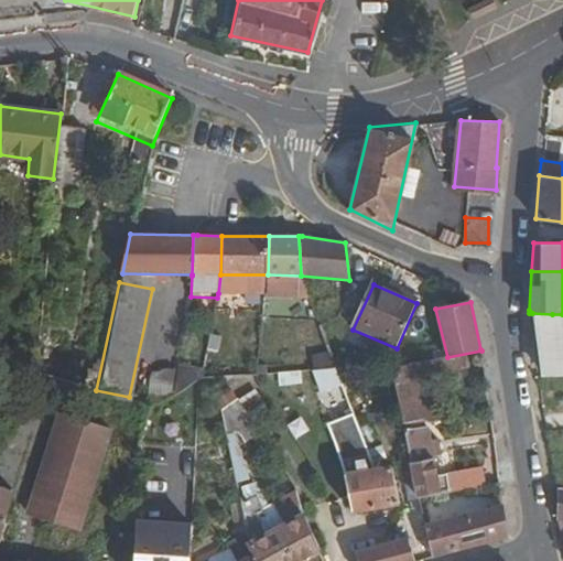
[(552,314),(532,313),(537,373),(562,373),(562,338),(552,338),(552,314)]
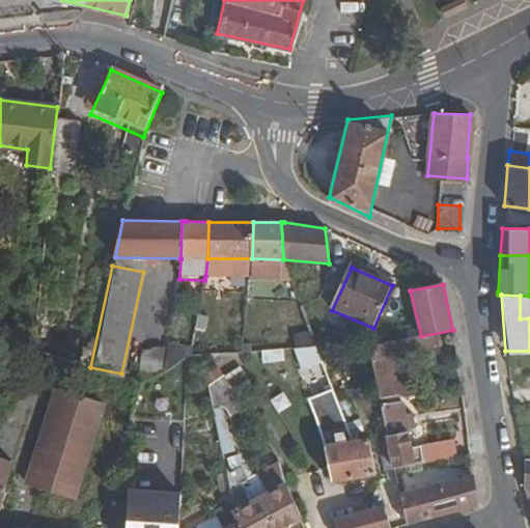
[(529,296),(520,296),(520,318),(529,318),(529,296)]
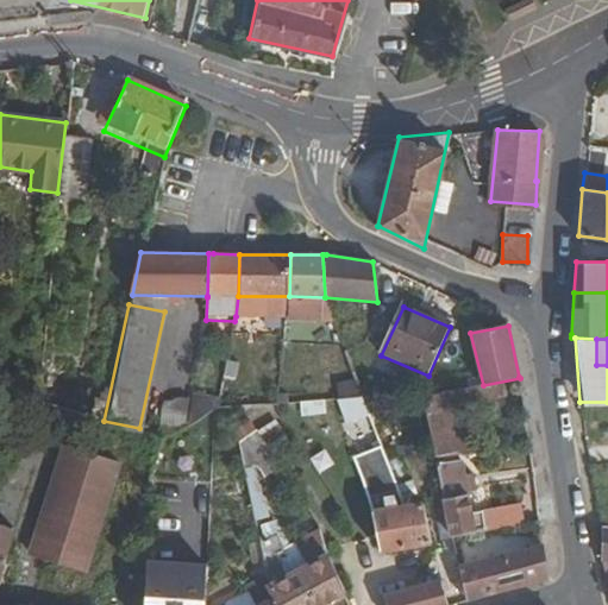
[(488,405),(483,385),(424,396),(437,455),(475,453),(530,445),(526,422),(468,430),(469,443),(462,443),(459,423),(467,422),(463,409),(488,405)]
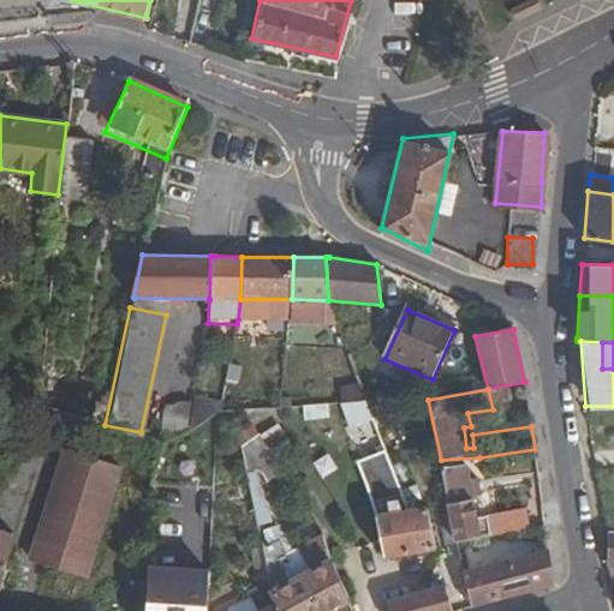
[(367,401),(341,403),(346,421),(371,414),(367,401)]
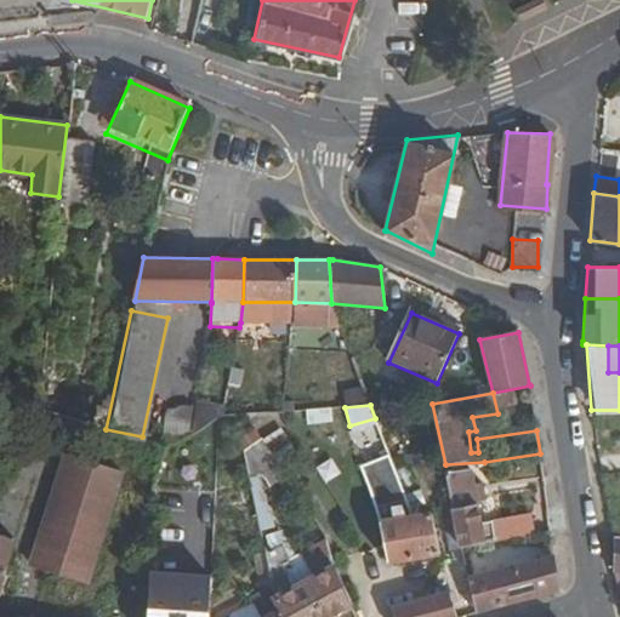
[(305,429),(331,426),(329,410),(302,413),(305,429)]
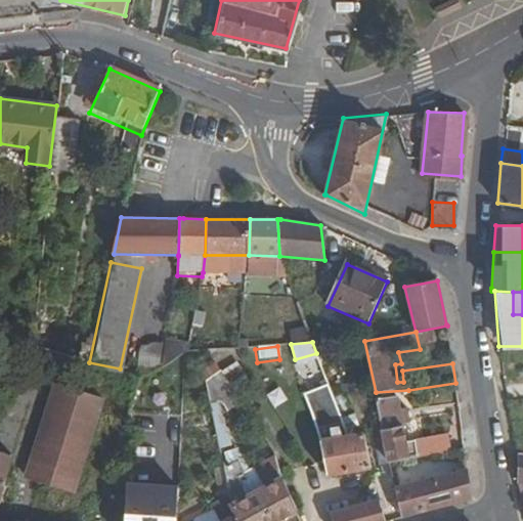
[(402,371),(401,363),(395,364),(397,382),(403,382),(402,371)]
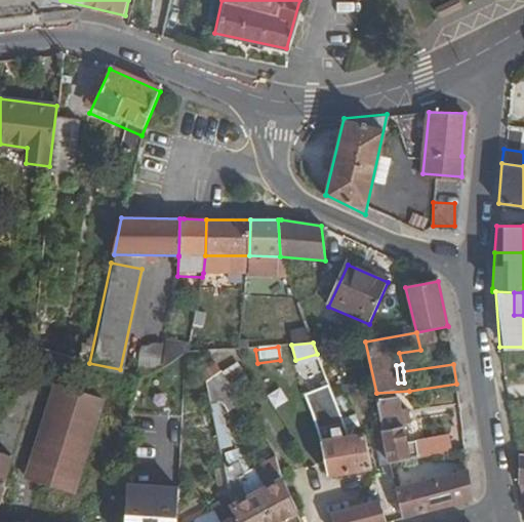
[(222,368),(212,374),(260,447),(271,443),(222,368)]
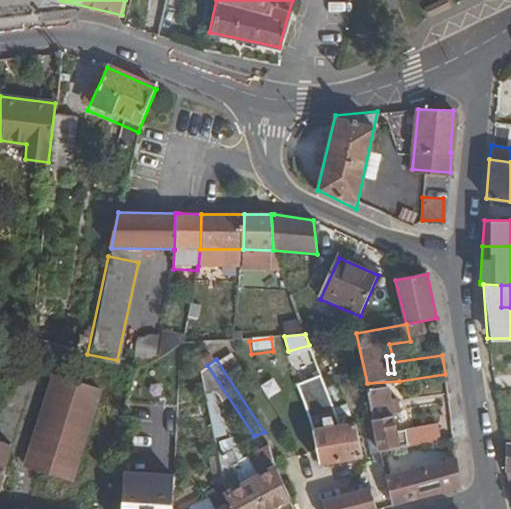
[(54,373),(32,451),(76,463),(98,386),(54,373)]
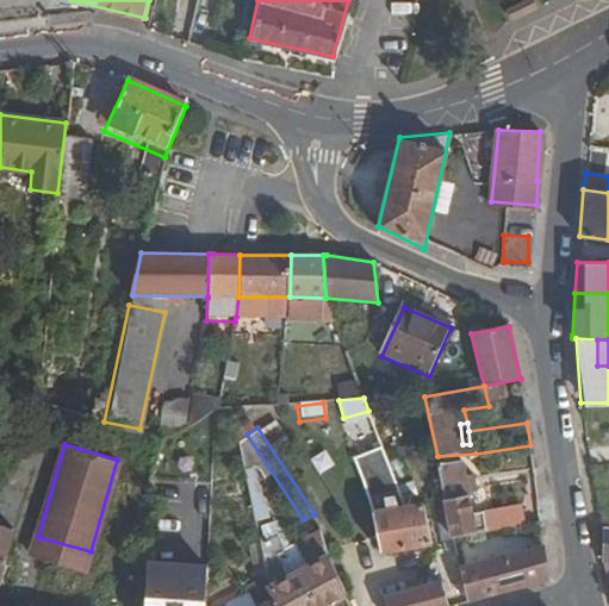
[(380,488),(384,510),(392,508),(383,453),(354,457),(359,492),(380,488)]
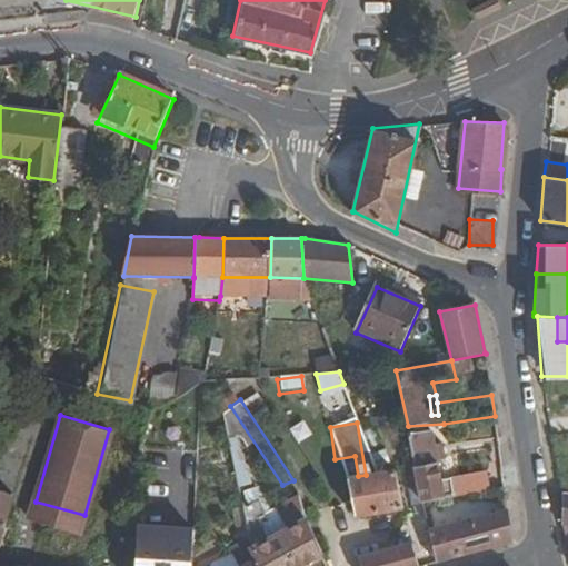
[(440,478),(429,432),(410,435),(424,500),(432,499),(466,493),(462,479),(448,482),(448,477),(440,478)]
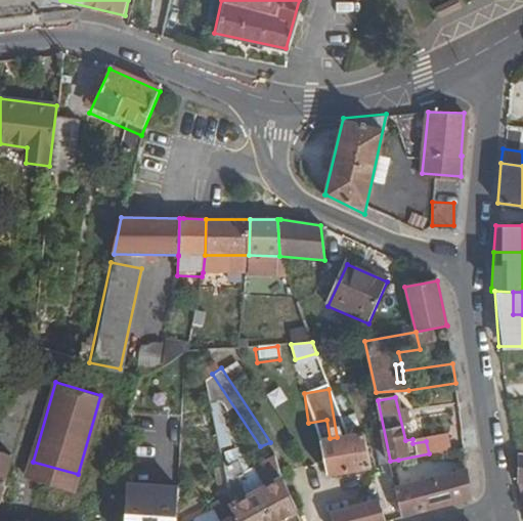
[(214,452),(225,451),(221,406),(209,407),(214,452)]
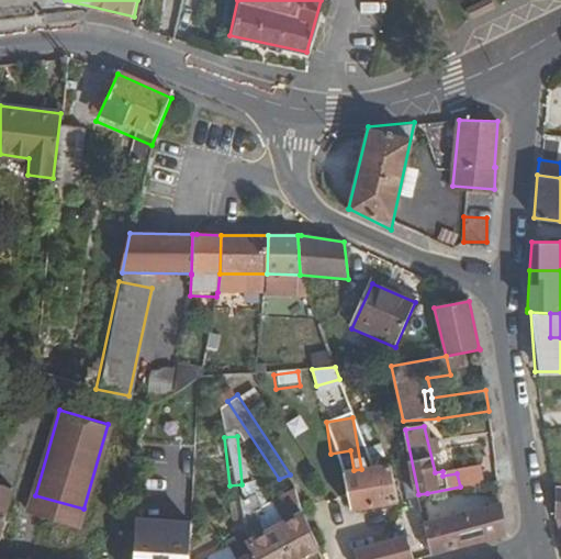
[(389,466),(372,468),(345,472),(352,510),(396,501),(389,466)]
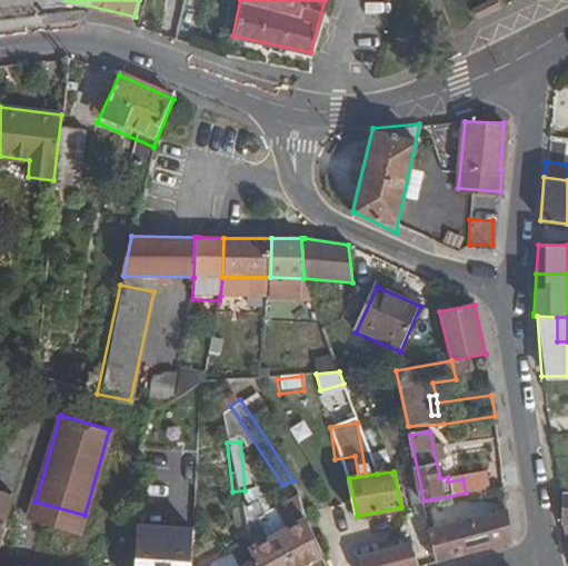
[(0,539),(13,494),(0,489),(0,539)]
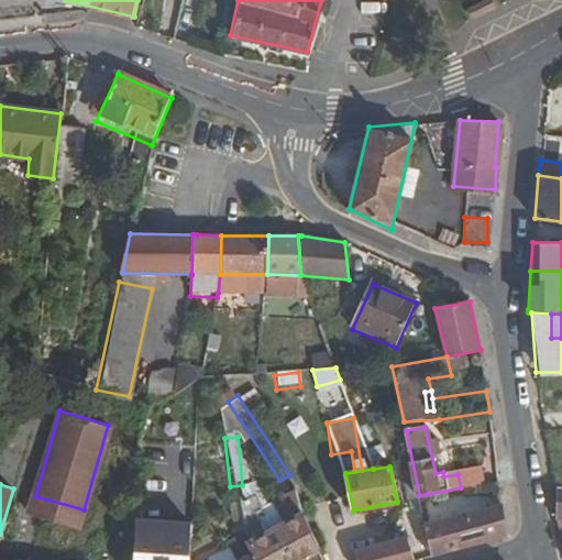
[(239,490),(248,511),(260,505),(252,485),(239,490)]
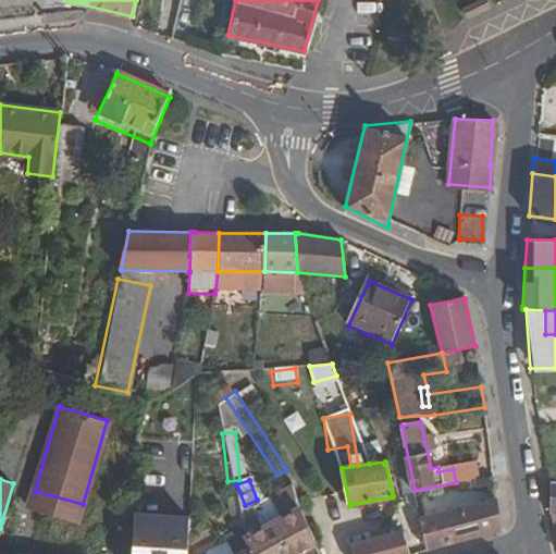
[(428,516),(423,489),(415,490),(415,492),(427,550),(499,530),(496,499),(428,516)]
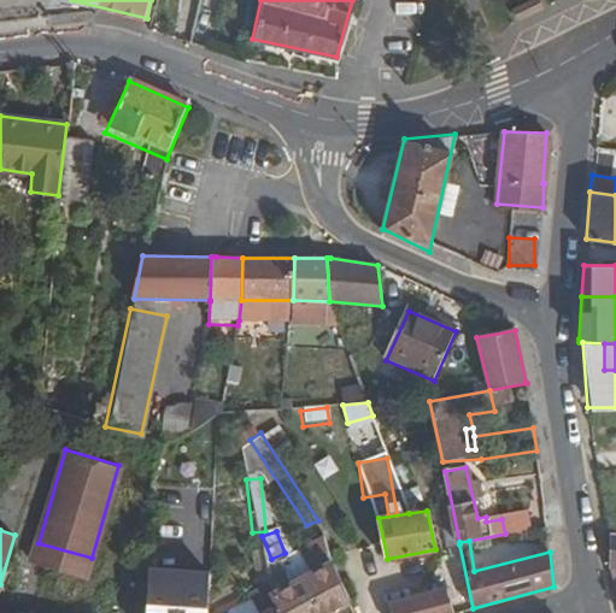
[(277,602),(282,612),(328,612),(351,601),(352,599),(336,569),(333,569),(332,565),(275,594),(277,602)]
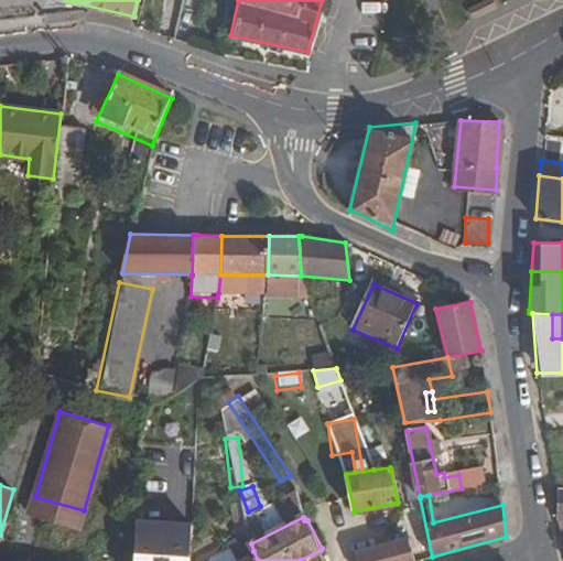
[(187,560),(191,531),(137,528),(133,560),(187,560)]
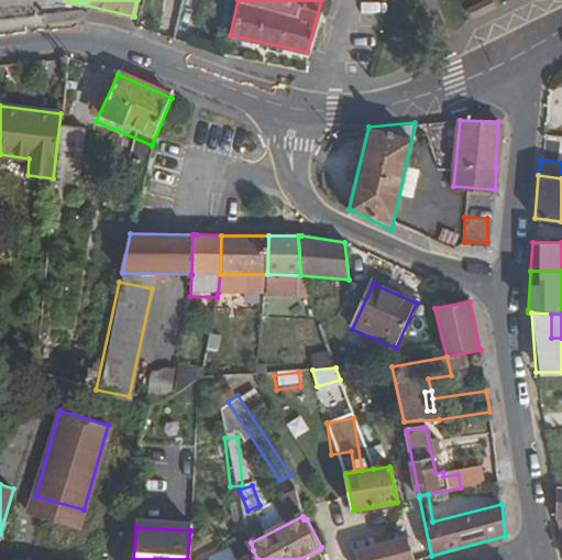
[(355,553),(356,559),(412,559),(407,538),(389,544),(388,536),(379,538),(376,548),(355,553)]
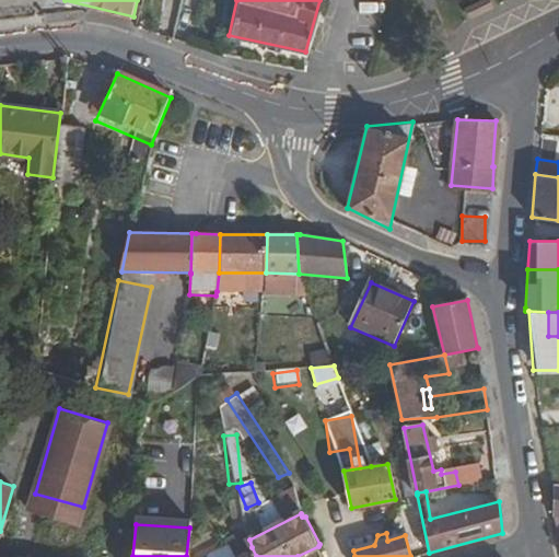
[(256,556),(252,547),(242,553),(236,542),(216,553),(217,556),(256,556)]
